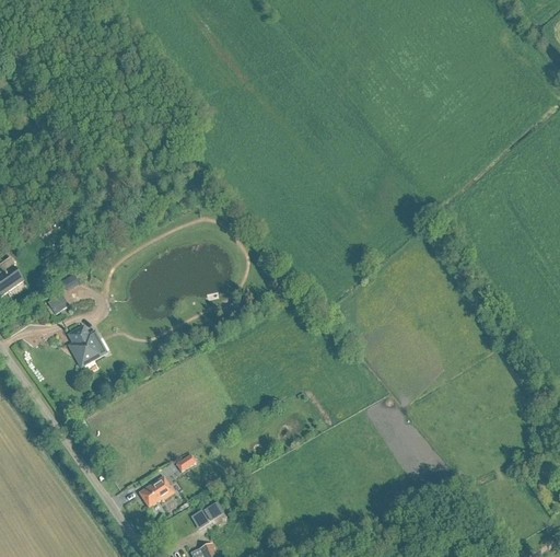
[(0,294),(23,279),(14,266),(16,264),(11,257),(0,264),(0,273),(0,275),(0,274),(0,294)]
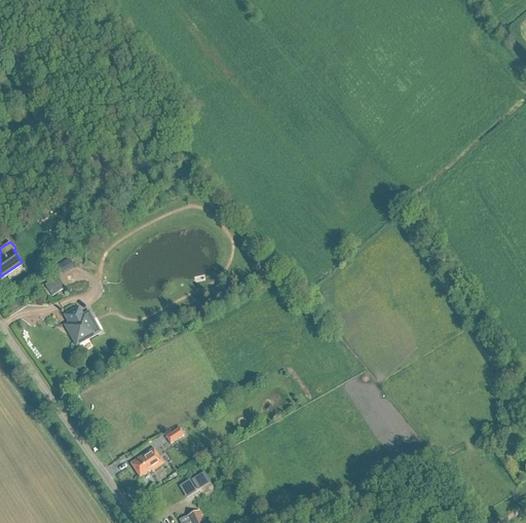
[(65,286),(58,275),(45,284),(52,295),(65,286)]
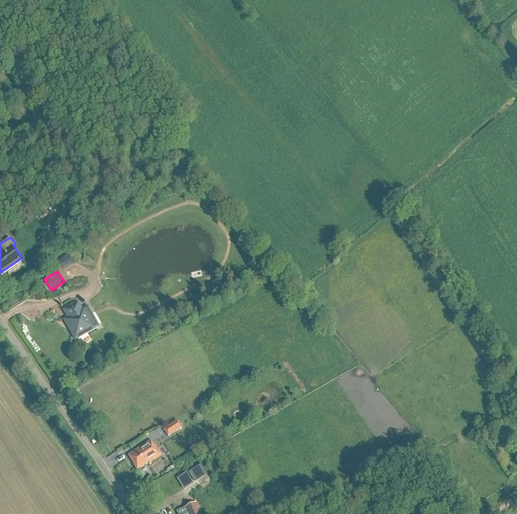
[(81,310),(77,302),(65,308),(70,316),(66,319),(75,336),(78,335),(79,336),(86,332),(86,330),(93,326),(83,309),(81,310)]
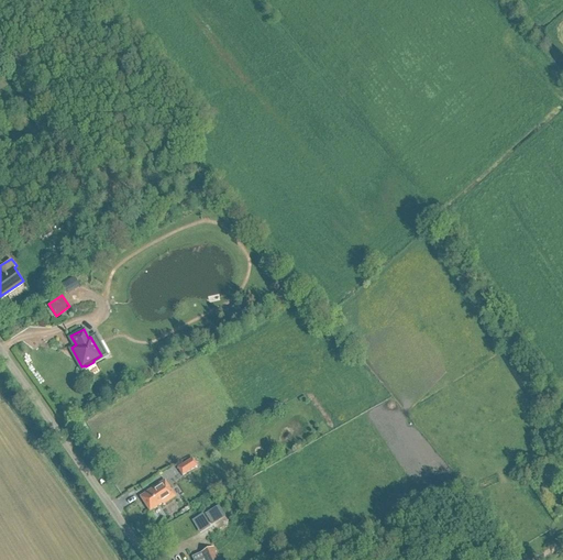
[(183,473),(197,464),(191,457),(177,467),(183,473)]
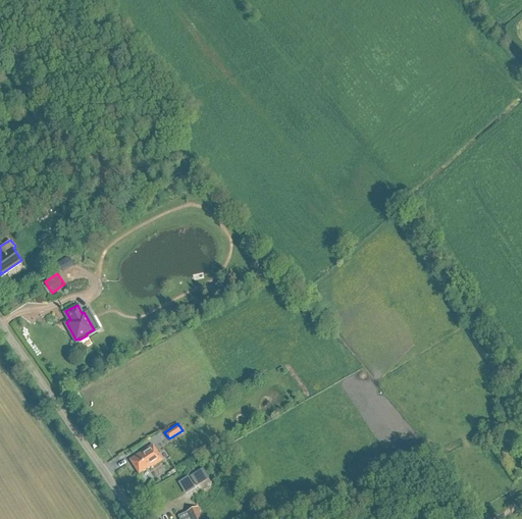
[(152,444),(129,459),(139,472),(150,465),(151,466),(162,459),(152,444)]
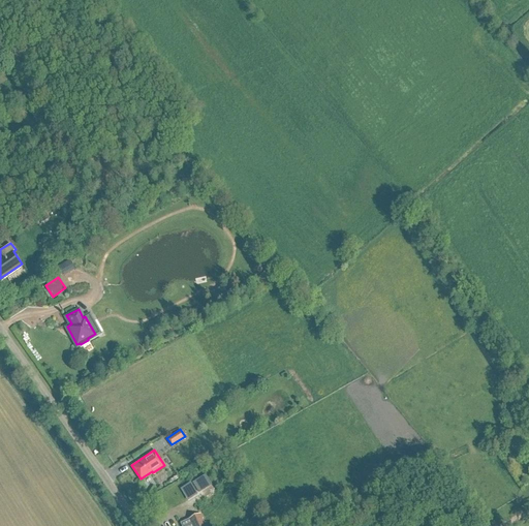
[(205,473),(192,481),(198,491),(211,484),(205,473)]
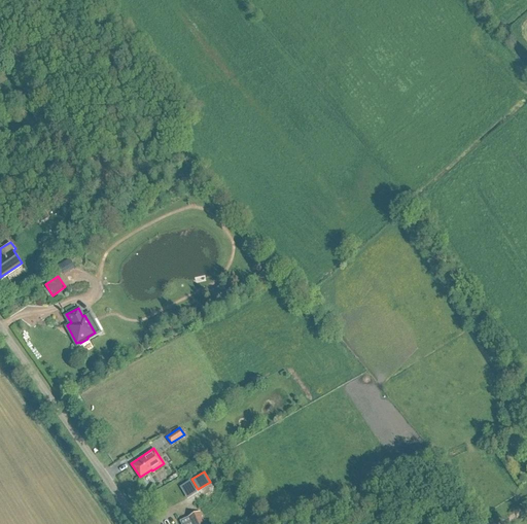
[(205,523),(199,510),(179,519),(181,523),(205,523)]
